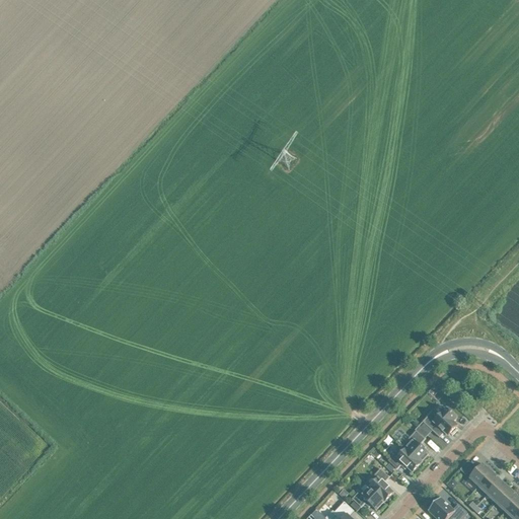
[(434,387),(429,393),(438,401),(443,396),(434,387)]
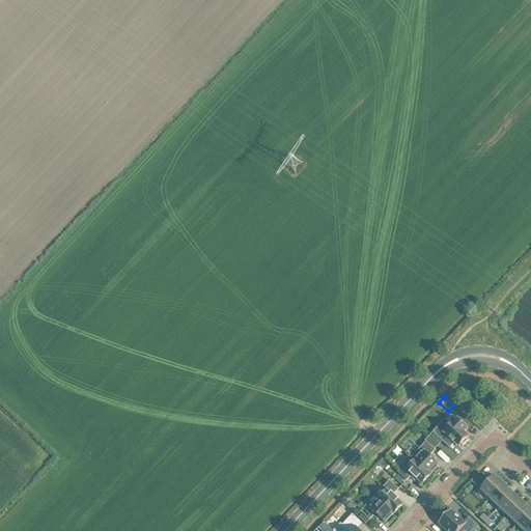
[(432,432),(428,437),(430,439),(438,445),(442,441),(450,448),(454,443),(458,447),(462,445),(463,446),(469,441),(467,439),(469,437),(465,432),(468,428),(457,419),(453,422),(447,428),(446,427),(442,423),(437,427),(432,432)]
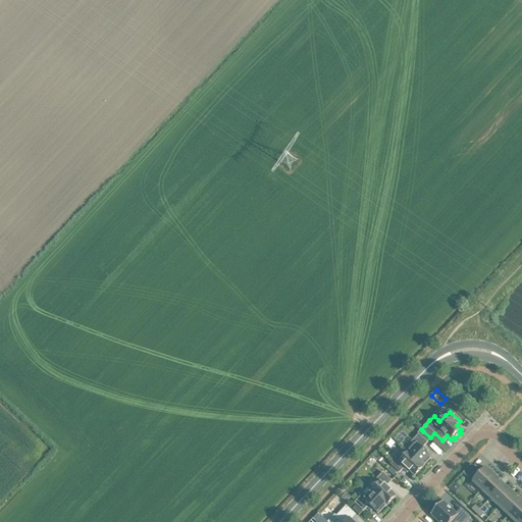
[(419,434),(405,450),(424,467),(423,466),(425,465),(426,466),(431,461),(430,460),(431,458),(426,453),(427,451),(423,447),(427,442),(419,434)]
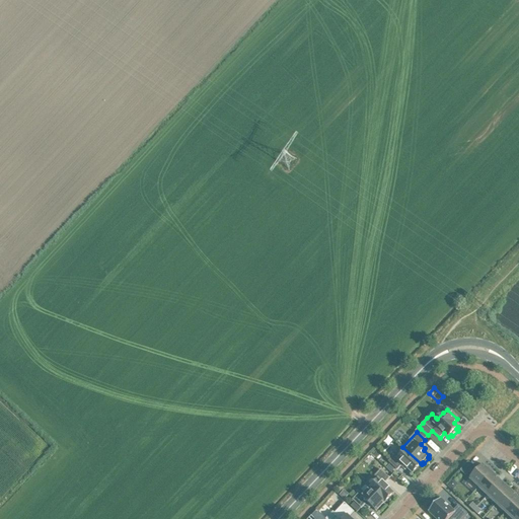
[(422,464),(402,447),(388,462),(397,470),(401,465),(405,469),(406,468),(413,473),(415,471),(416,472),(421,467),(420,466),(422,464)]
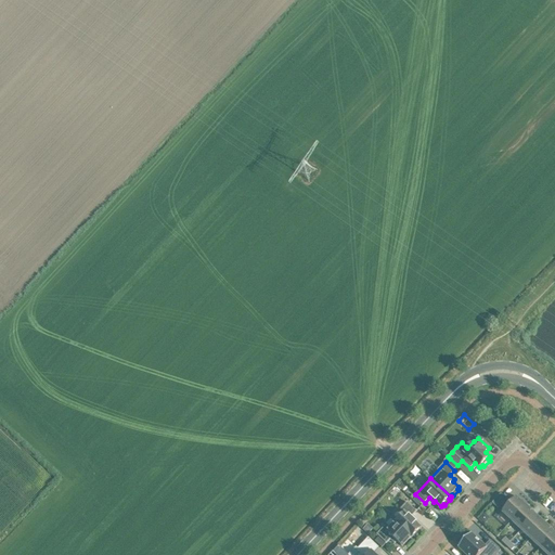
[(506,499),(501,493),(492,503),(498,508),(506,499)]
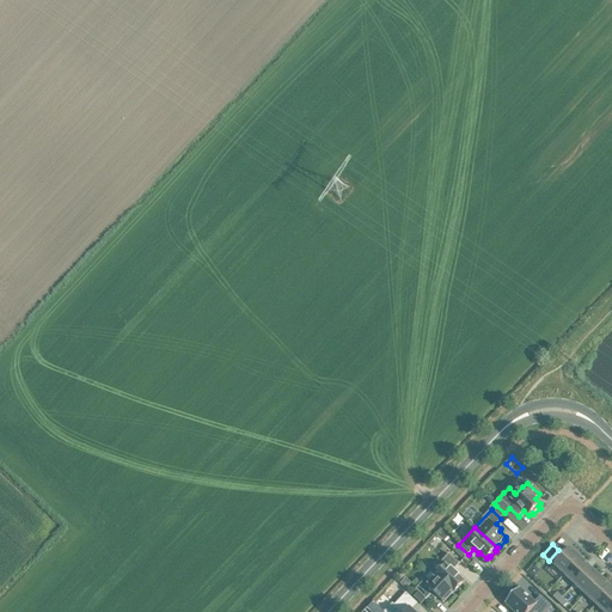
[(564,575),(581,557),(575,551),(574,552),(569,548),(554,564),(564,575)]
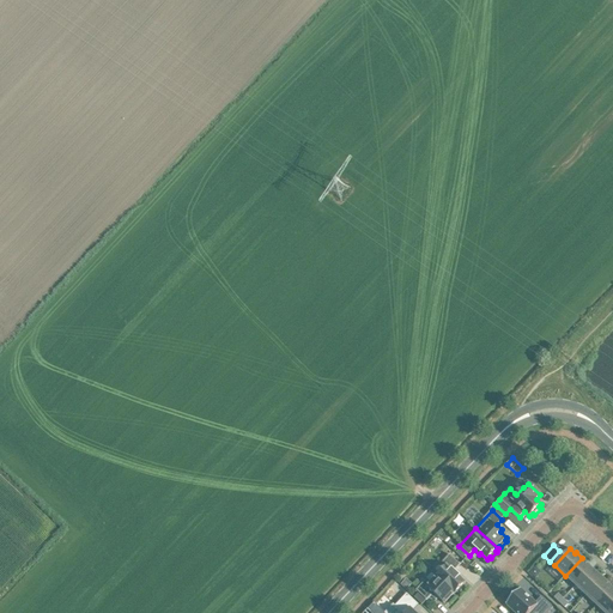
[(447,566),(437,576),(455,594),(457,592),(459,593),(465,587),(463,586),(466,583),(459,576),(460,575),(455,570),(460,565),(449,554),(442,563),(447,566)]
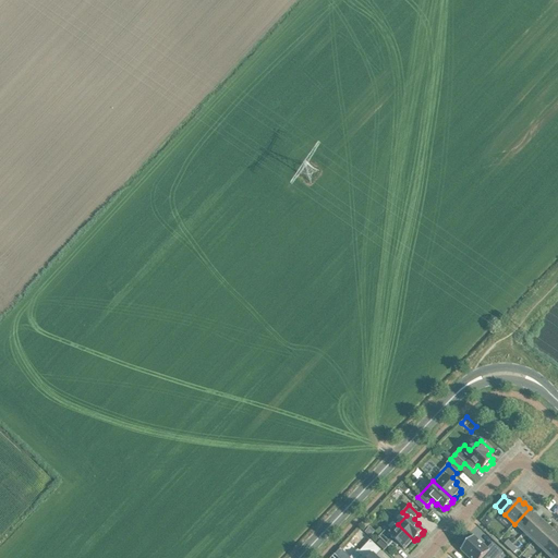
[(524,533),(538,518),(535,514),(536,513),(530,508),(514,524),(524,533)]
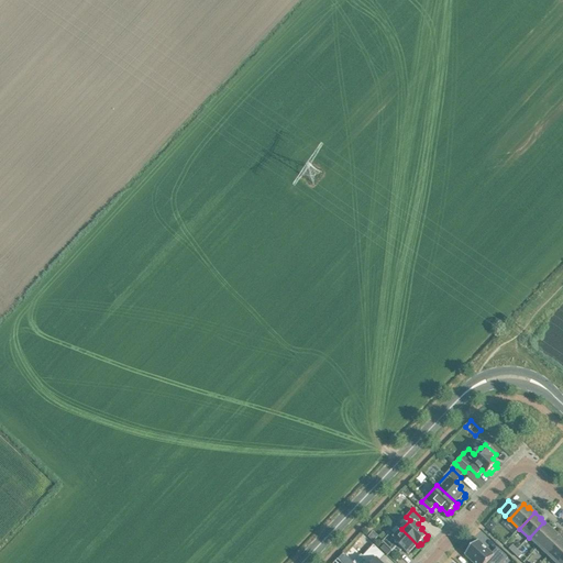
[(538,547),(554,530),(548,525),(547,526),(543,522),(529,538),(538,547)]
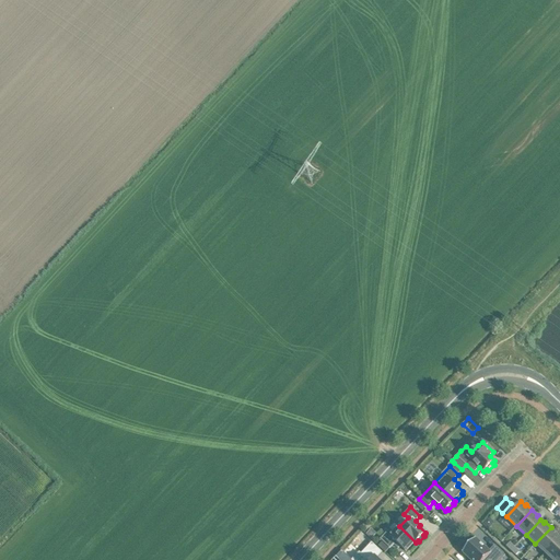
[(416,543),(399,526),(398,527),(399,527),(394,533),(389,529),(381,539),(383,541),(389,548),(394,544),(399,548),(400,546),(406,551),(408,549),(409,550),(415,545),(413,544),(416,543)]
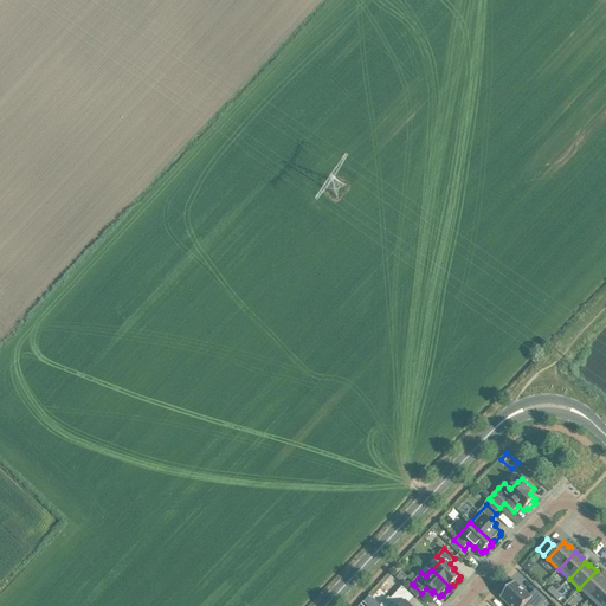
[(590,599),(605,582),(601,578),(603,577),(597,571),(579,588),(590,599)]
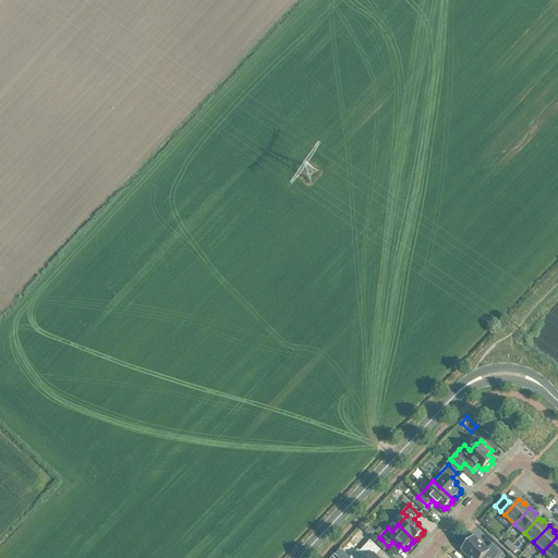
[(487,549),(474,536),(461,550),(469,557),(498,557),(504,554),(493,544),(487,549)]
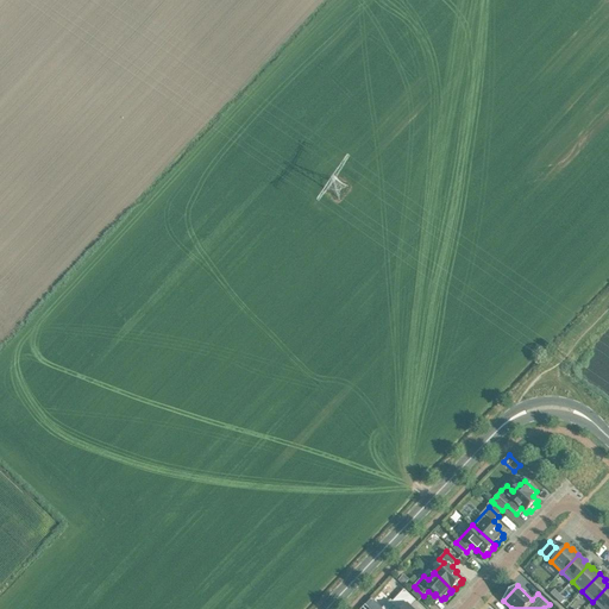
[(600,608),(604,608),(608,604),(608,585),(592,602),(600,608)]
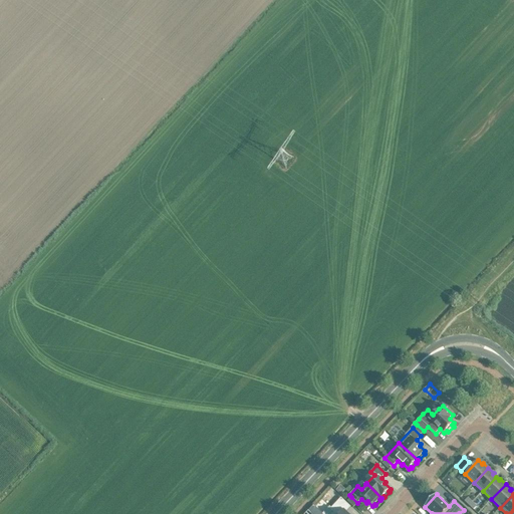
[(351,497),(347,501),(354,507),(357,503),(351,497)]
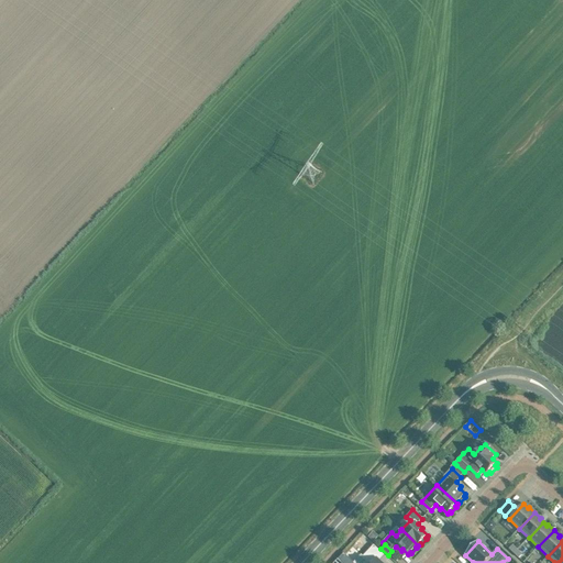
[(374,545),(363,556),(367,561),(364,562),(381,562),(379,561),(384,555),(374,545)]
